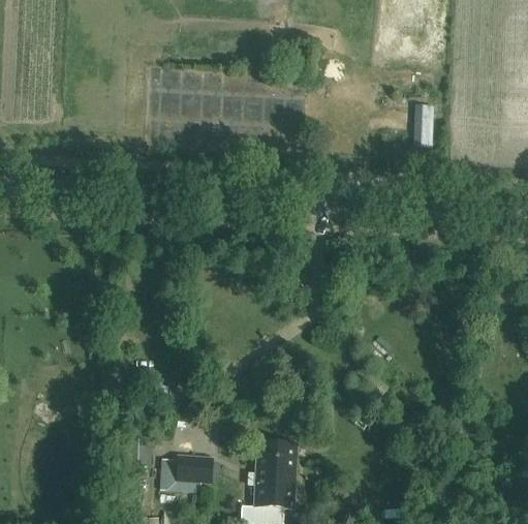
[(414,145),(432,145),(433,103),(415,102),(414,145)]
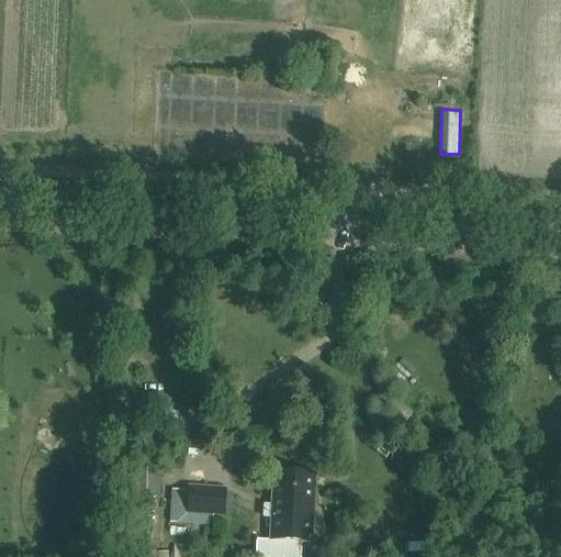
[(136,464),(135,491),(157,492),(158,465),(136,464)]
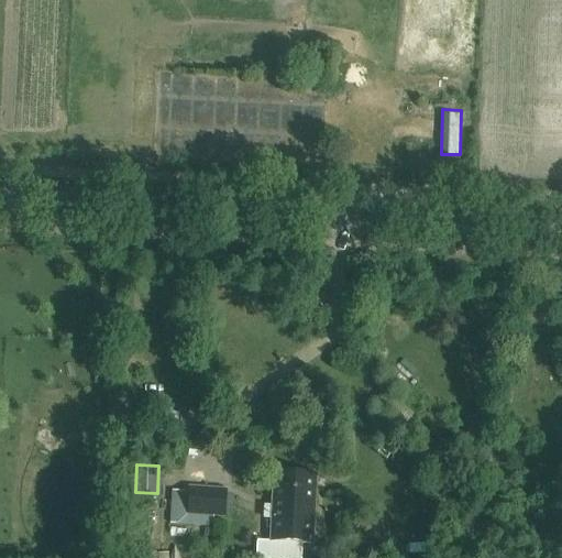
[(312,540),(316,471),(275,469),(272,538),(312,540)]
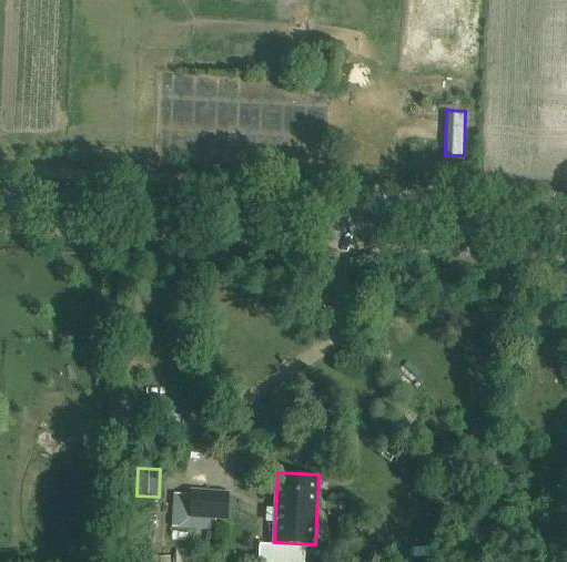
[(189,514),(180,513),(179,524),(212,527),(212,517),(229,518),(230,489),(192,487),(189,514)]
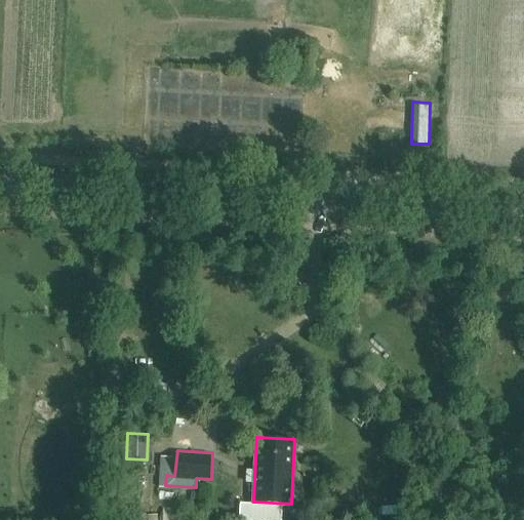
[(232,478),(224,498),(239,505),(246,483),(232,478)]
